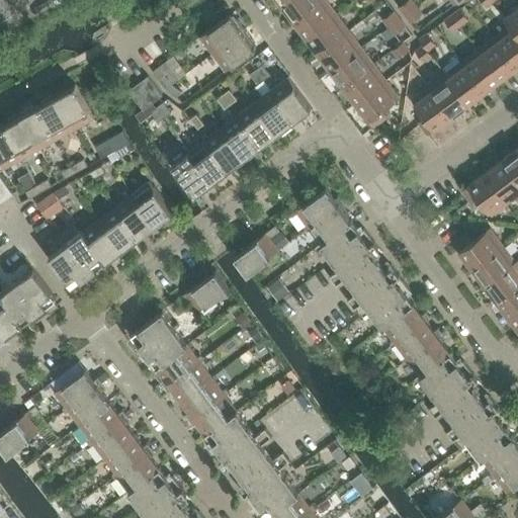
[(292,20),(319,0),(284,0),(280,3),(292,20)]
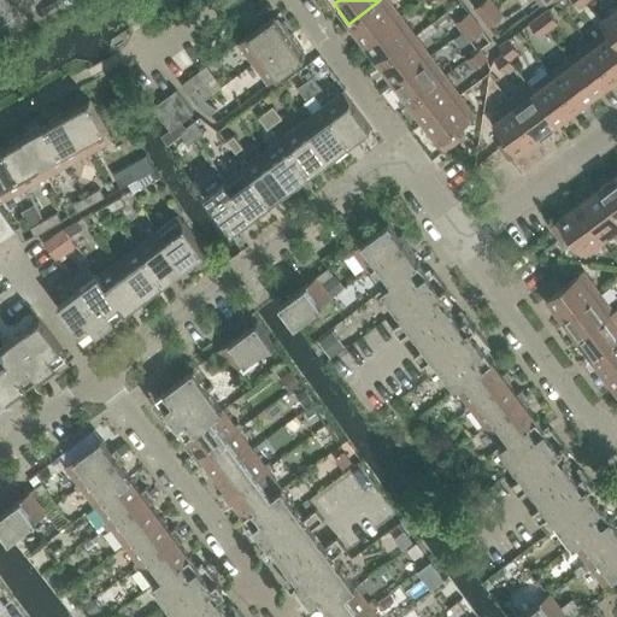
[(363,43),(400,16),(388,0),(380,0),(348,24),(363,43)]
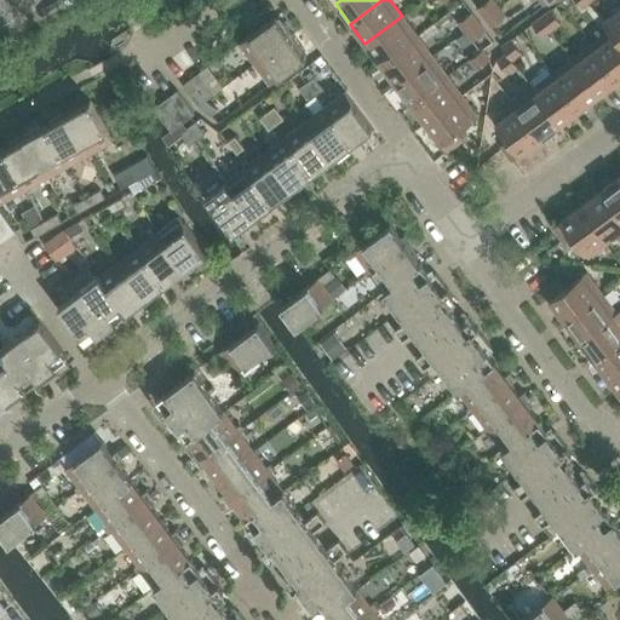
[(483,17),(497,6),(492,0),(484,0),(476,7),(483,17)]
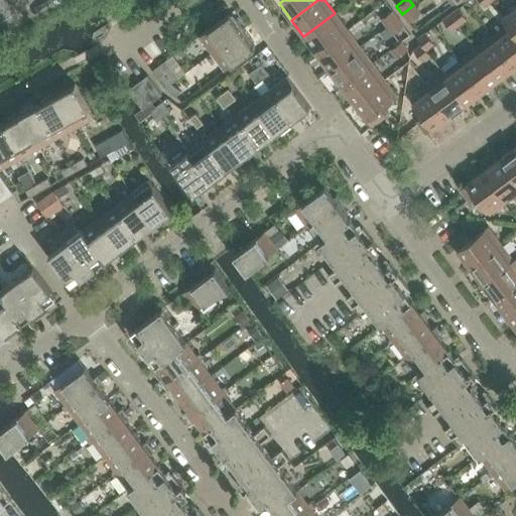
[(515,30),(515,4),(501,16),(506,23),(509,21),(515,30)]
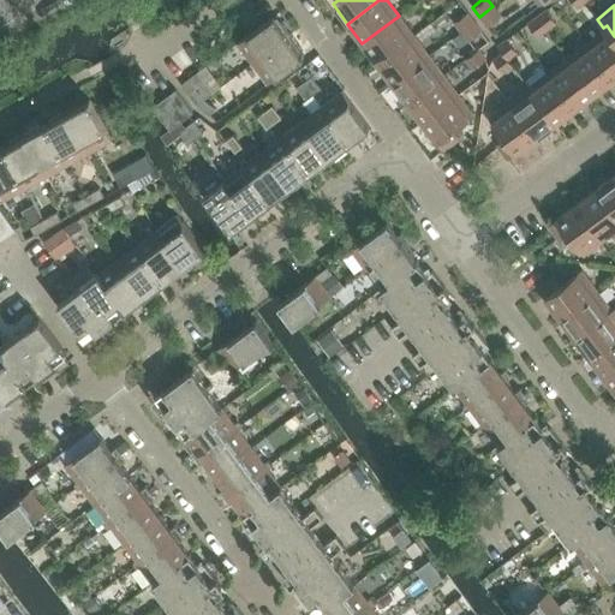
[(479,17),(487,27),(501,16),(493,6),(479,17)]
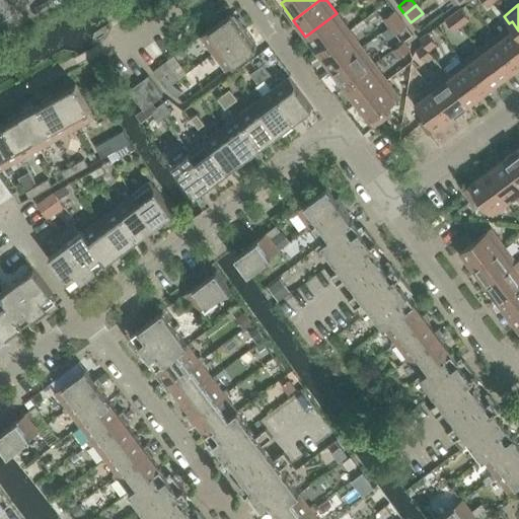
[(462,24),(468,19),(460,7),(453,12),(462,24)]
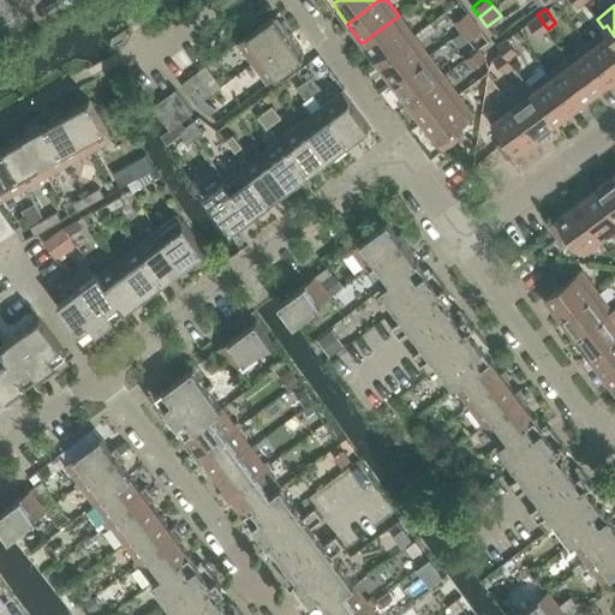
[(460,31),(473,21),(466,11),(453,22),(460,31)]
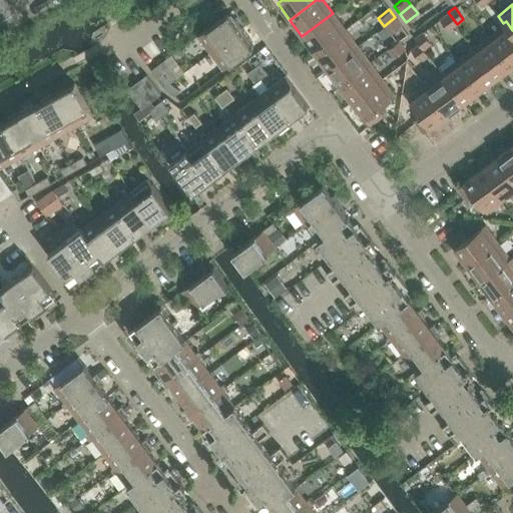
[(447,31),(457,24),(448,12),(439,19),(447,31)]
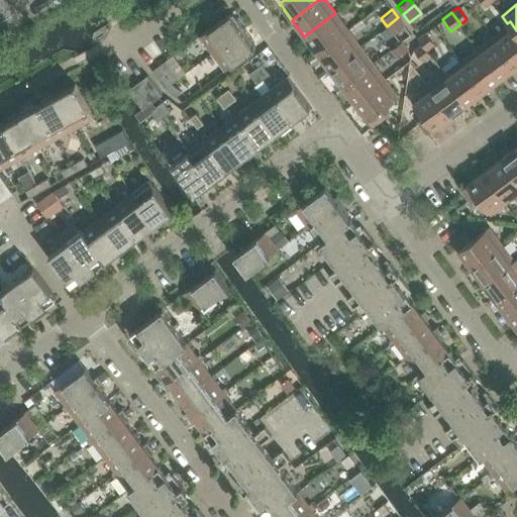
[(211,53),(244,28),(235,16),(233,18),(229,13),(199,35),(211,53)]
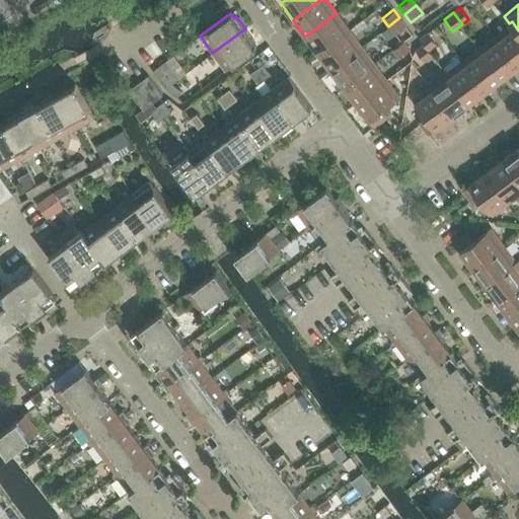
[(318,53),(350,29),(337,13),(305,36),(318,53)]
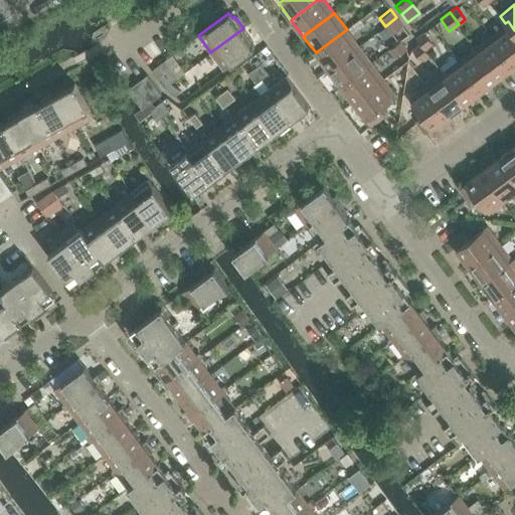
[(391,34),(402,25),(396,17),(385,26),(391,34)]
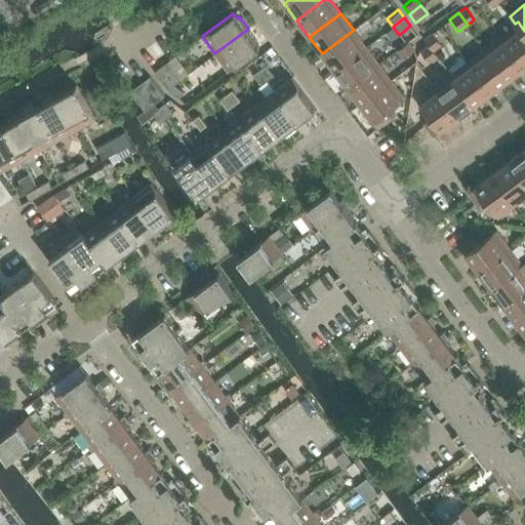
[(524,66),(524,31),(518,22),(515,24),(500,35),(524,67),(524,66)]
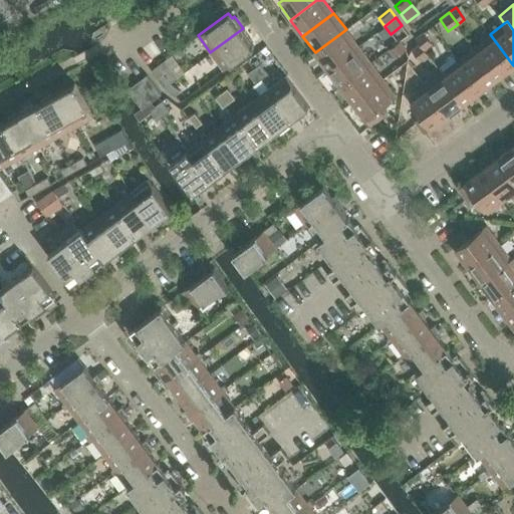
[(243,28),(210,52),(223,69),(253,46),(249,41),(251,39),(243,28)]
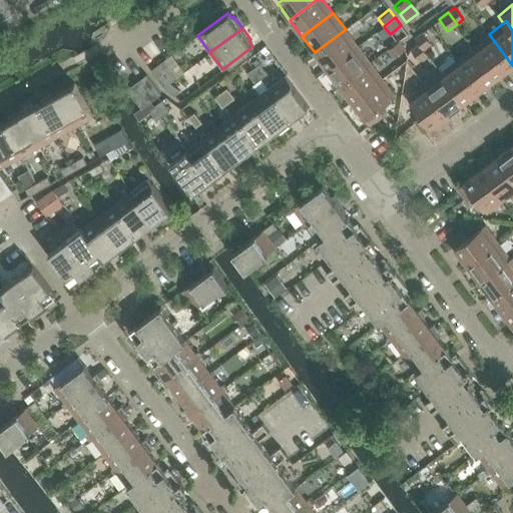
[(327,69),(358,45),(346,29),(315,52),(327,69)]
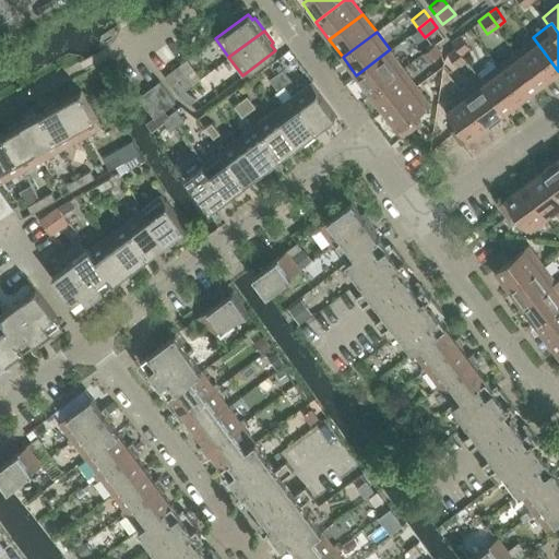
[(456,47),(461,54),(468,47),(460,35),(451,42),(455,47),(456,47)]
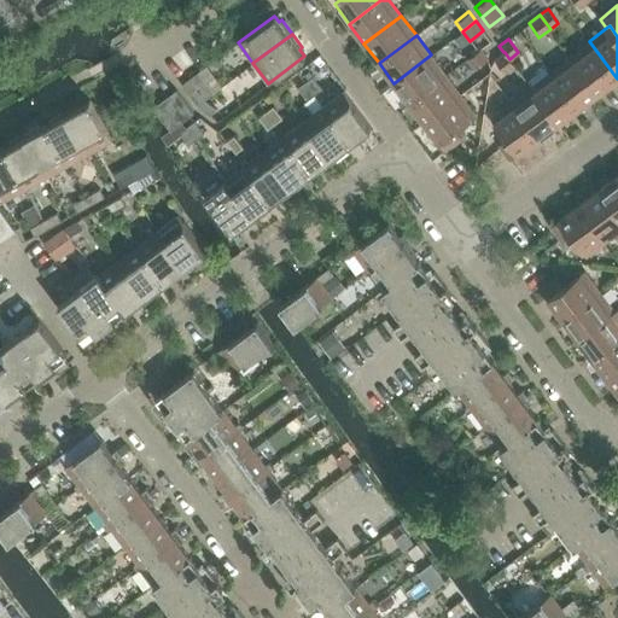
[(598,93),(617,79),(589,41),(570,56),(598,93)]
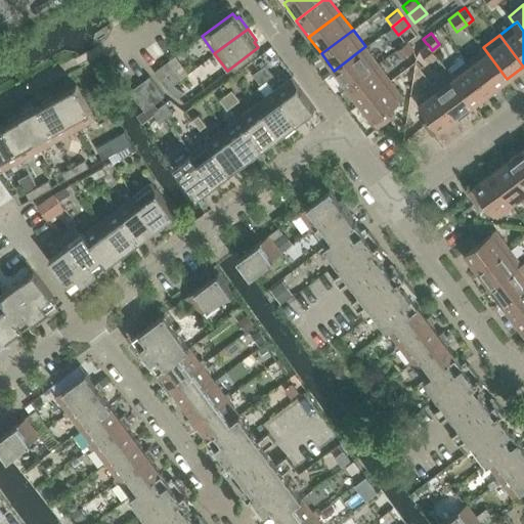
[(413,49),(408,42),(407,40),(395,49),(401,58),(413,49)]
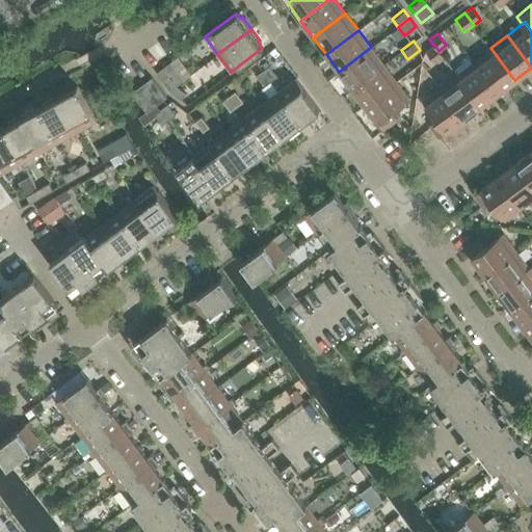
[(439,51),(434,45),(433,45),(426,51),(434,62),(443,56),(439,51)]
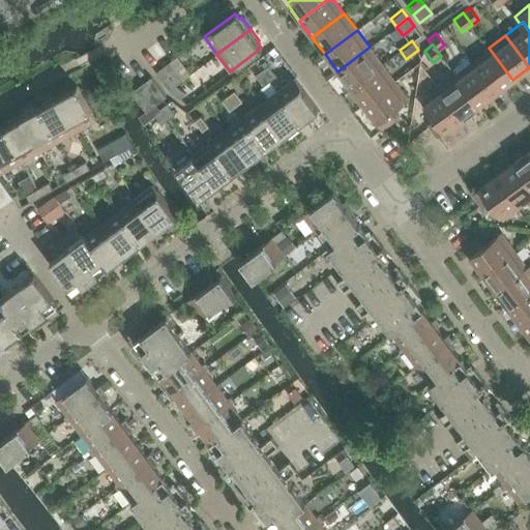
[(350,88),(382,64),(370,47),(337,71),(350,88)]
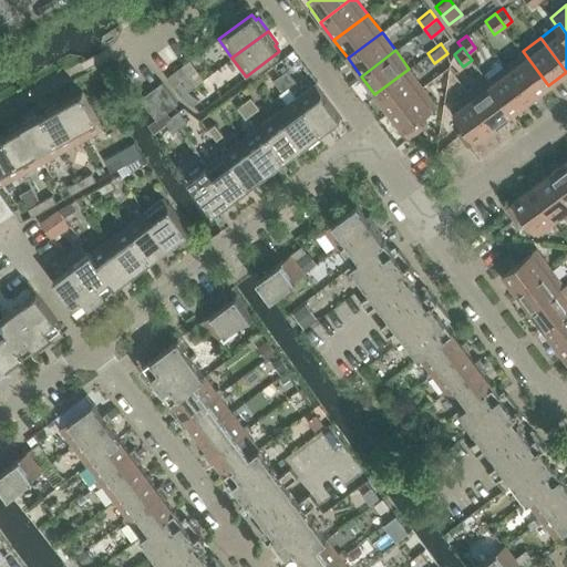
[(529,100),(548,85),(523,51),(504,66),(529,100)]
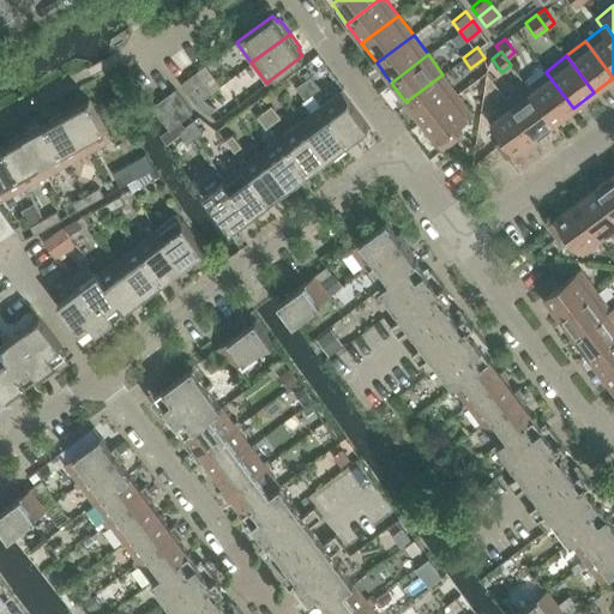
[(554,122),(573,108),(546,72),(527,85),(554,122)]
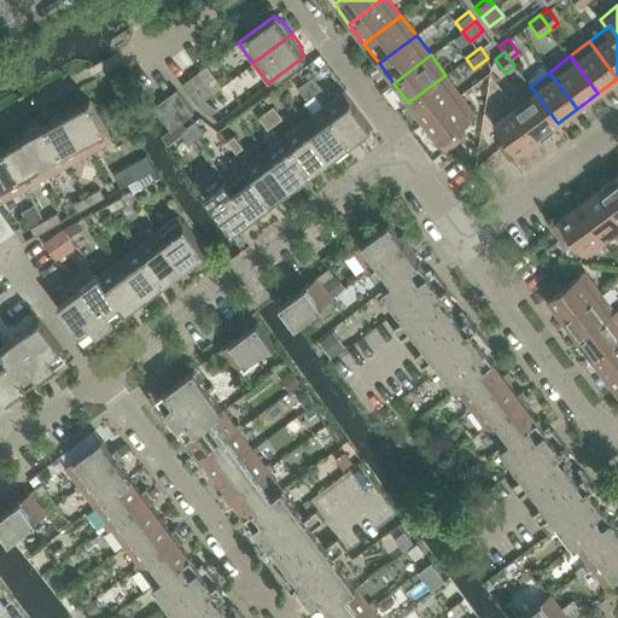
[(424,122),(460,94),(445,75),(408,103),(424,122)]
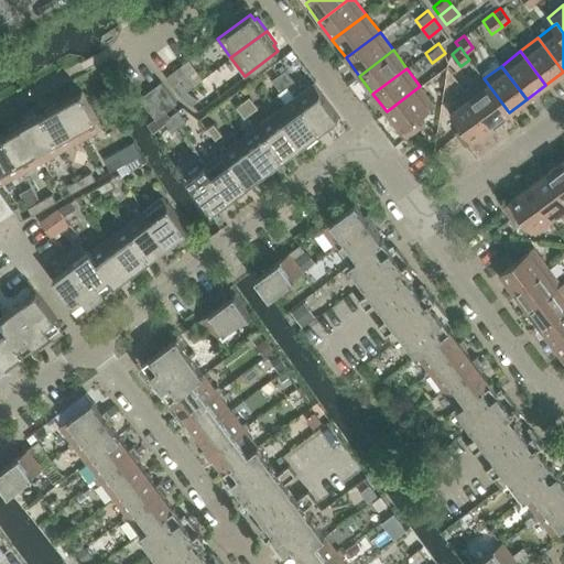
[(278,75),(285,86),(286,86),(293,80),(284,69),(278,75)]
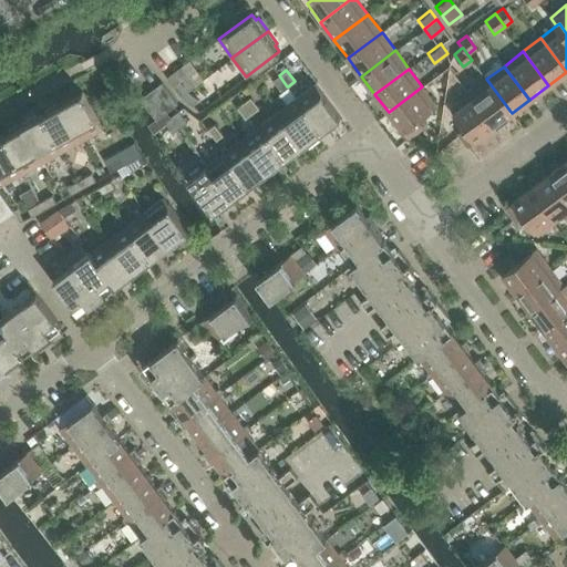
[(280,91),(287,86),(279,75),(272,81),(280,91)]
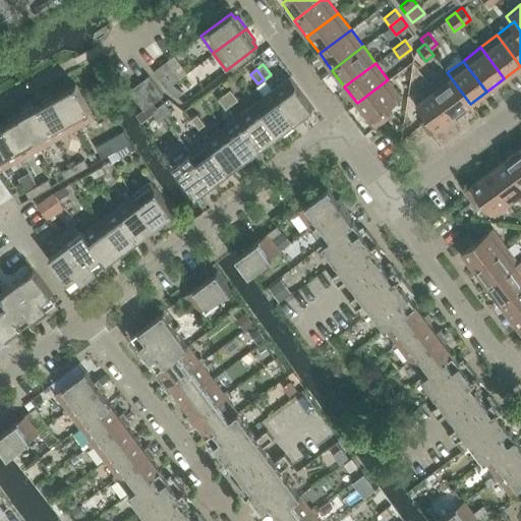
[(453,117),(470,104),(447,72),(429,85),(453,117)]
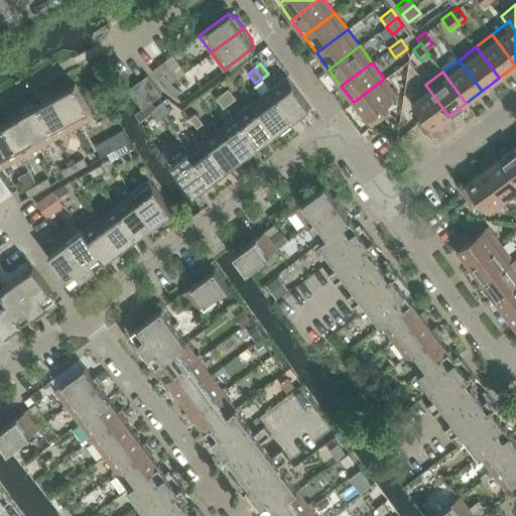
[(164,88),(170,83),(163,74),(157,78),(164,88)]
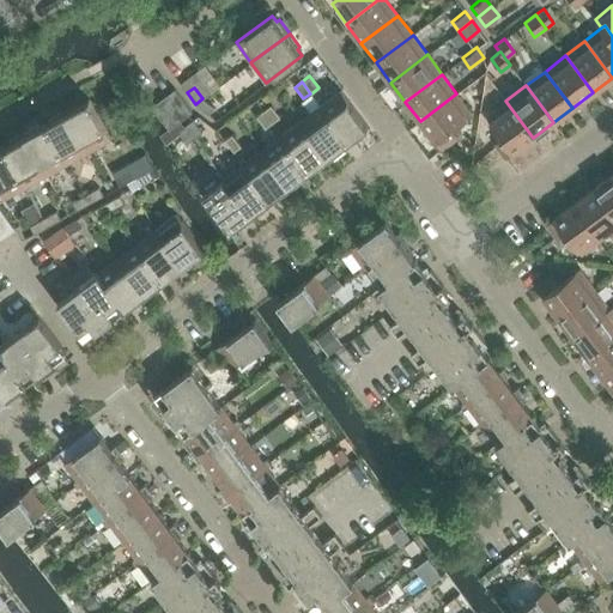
[(164,98),(181,120),(193,111),(175,90),(164,98)]
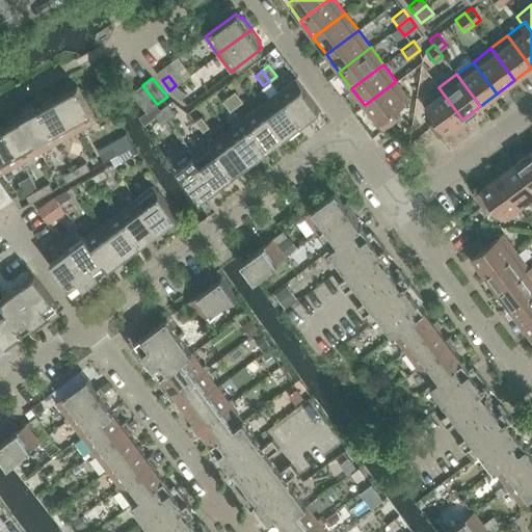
[(277,91),(301,123),(307,118),(308,121),(320,111),(295,78),(277,91)]
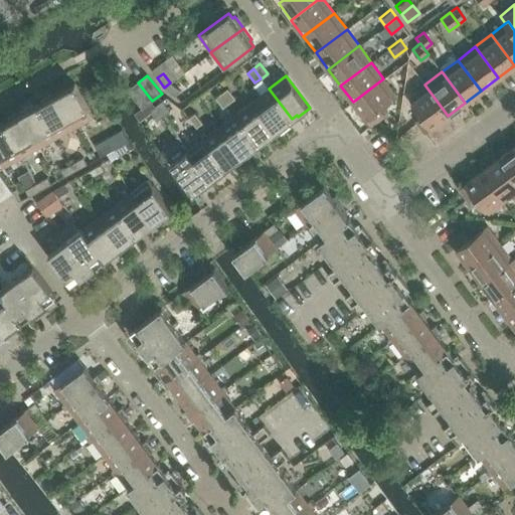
[(292,119),(269,89),(262,78),(261,78),(254,82),(251,84),(260,96),(252,101),(277,133),(289,124),(287,123),(292,119)]
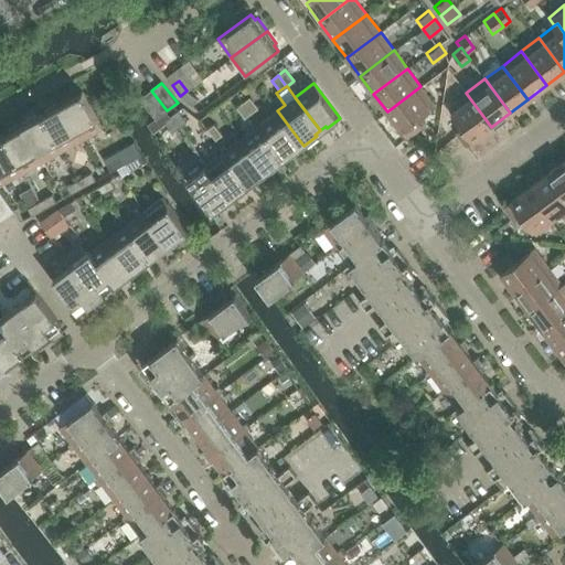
[(420,86),(387,112),(407,138),(422,127),(416,120),(436,105),(420,86)]
